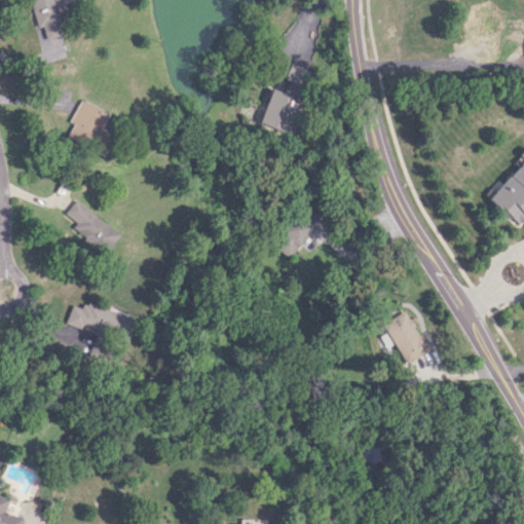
[(47,41),(66,36),(59,7),(63,6),(61,0),(31,0),(39,30),(44,28),(47,41)]
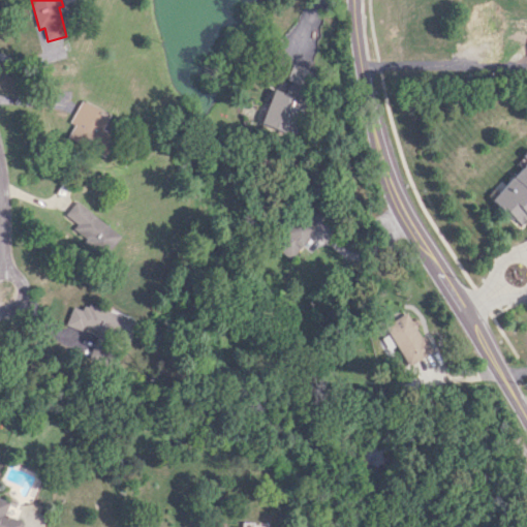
[(314,71),(292,66),(285,94),(272,90),(260,130),(296,140),(314,71)]
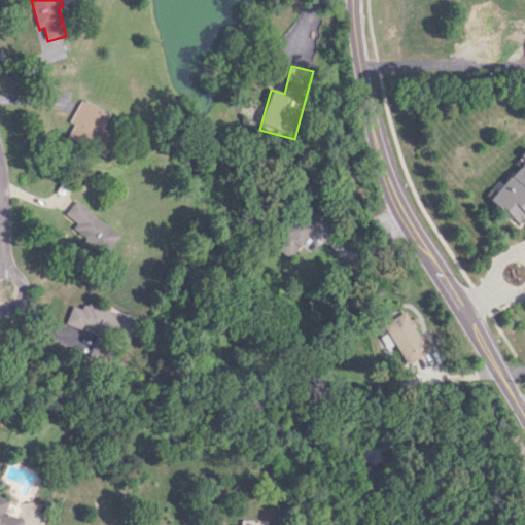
[(68,140),(106,156),(115,136),(102,130),(109,113),(81,101),(71,125),(74,126),(68,140)]
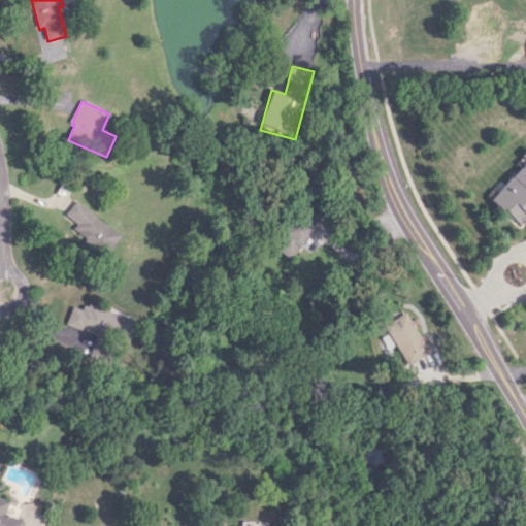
[(525,165),(492,199),(520,227),(525,221),(525,154),(523,157),(525,159),(525,165)]
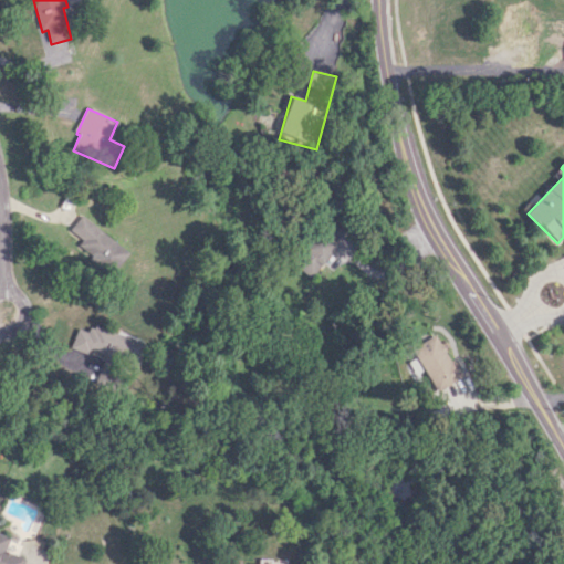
[(129,252),(81,217),(70,232),(82,241),(76,249),(113,275),(129,252)]
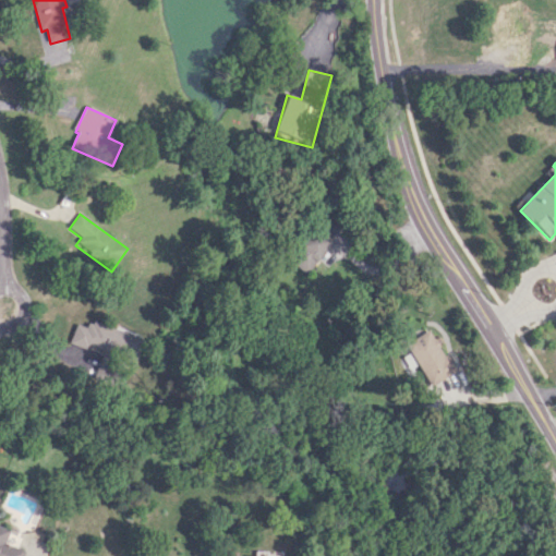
[(327,253),(327,239),(309,238),(307,257),(322,257),(323,253),(327,253)]
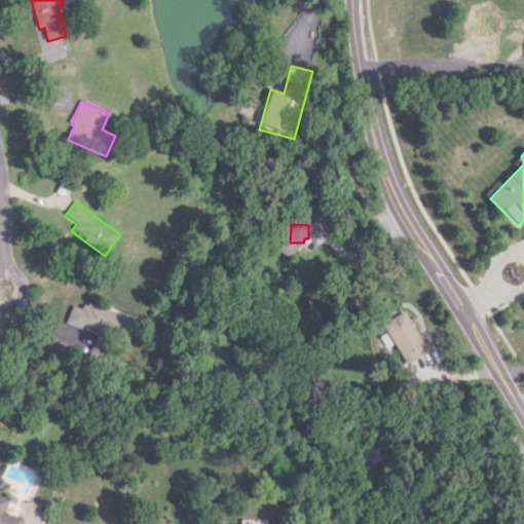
[(68,325),(99,334),(92,356),(100,358),(102,353),(106,354),(111,336),(133,342),(139,320),(86,304),(84,310),(73,307),(68,325)]
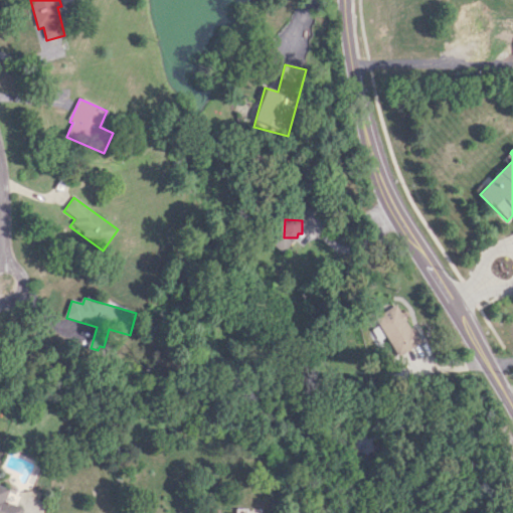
[(419,346),(400,306),(377,317),(396,357),(419,346)]
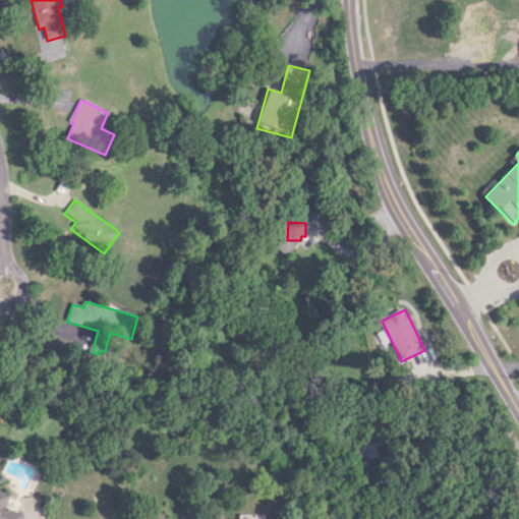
[(22,518),(24,515),(6,508),(11,497),(0,492),(0,518),(22,518)]
